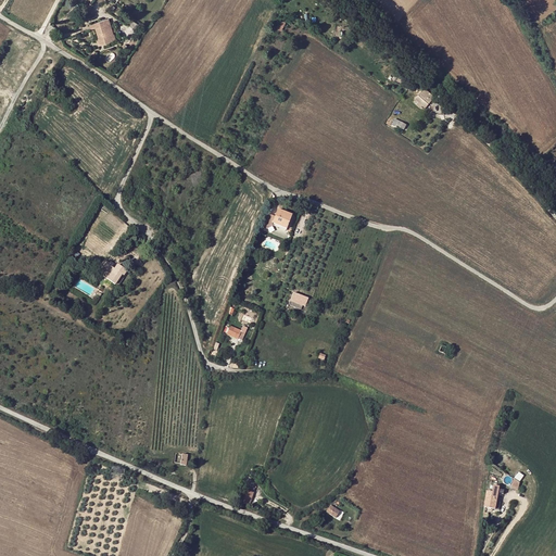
[(281,30),(286,21),(281,19),(276,28),(281,30)]
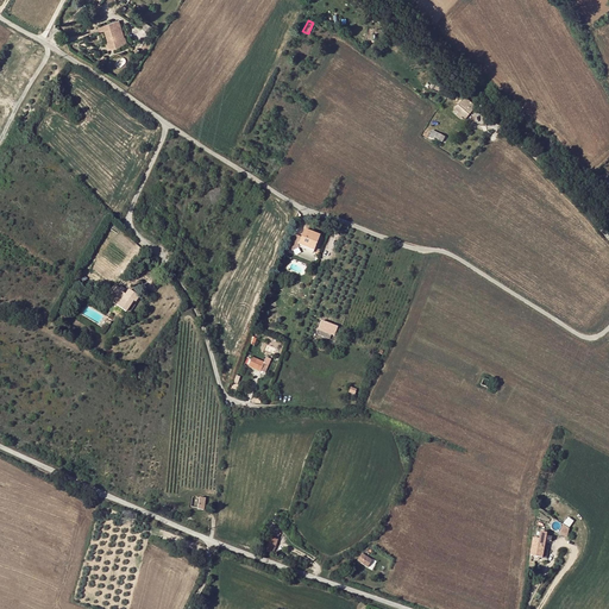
[(105,31),(111,50),(115,49),(118,48),(123,46),(120,39),(117,27),(115,27),(114,23),(101,26),(104,31),(105,31)]
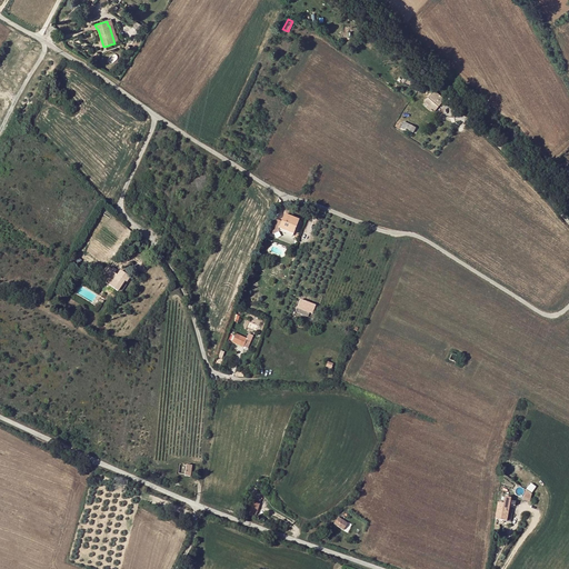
[(435,91),(431,95),(441,103),(445,100),(435,91)]
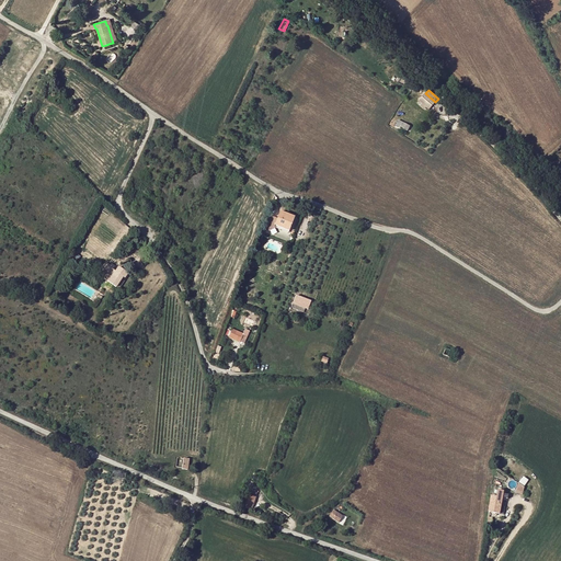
[(422,96),(424,99),(433,106),(435,102),(425,93),(422,96)]
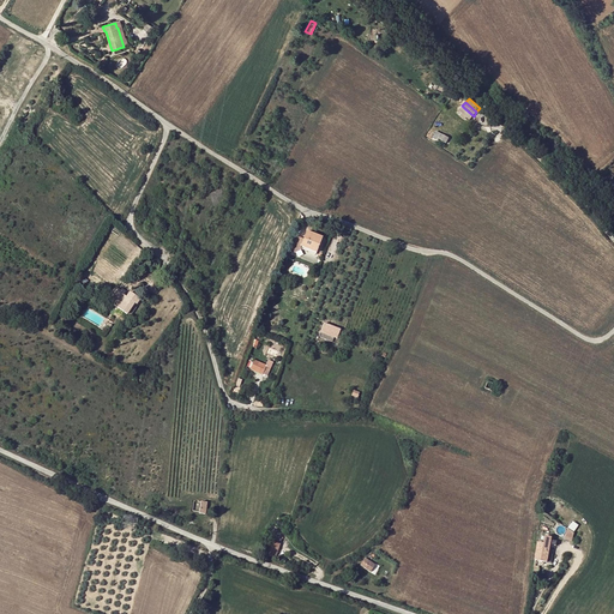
[(470,120),(474,116),(464,108),(461,112),(470,120)]
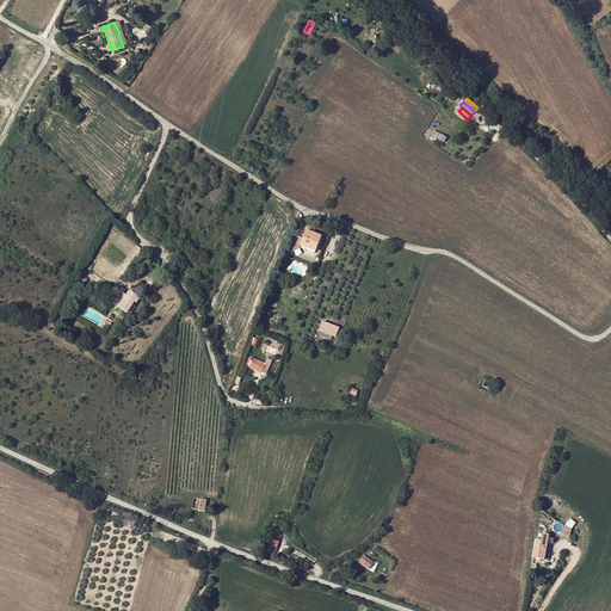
[(298,247),(300,245),(315,252),(321,236),(306,230),(302,239),(302,240),(296,238),(291,248),(294,252),(301,248),(298,247)]
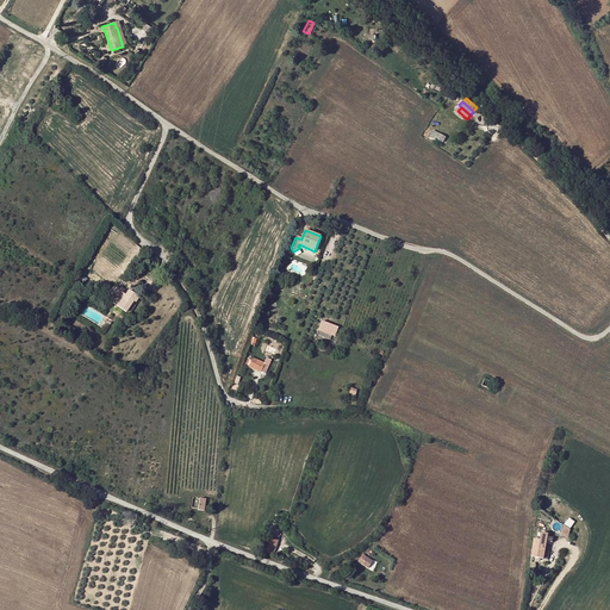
[(129,291),(125,296),(128,297),(120,307),(126,312),(134,302),(135,303),(138,298),(129,291)]
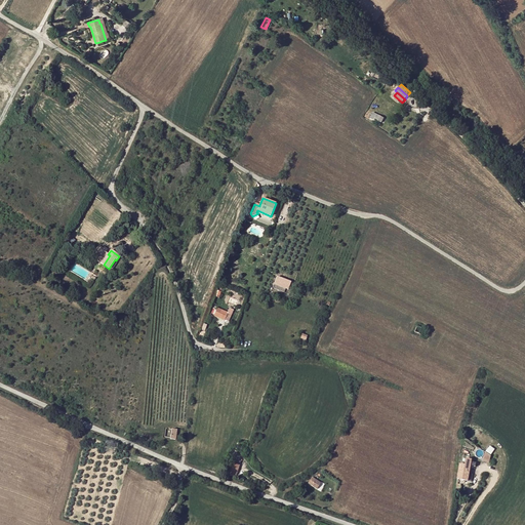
[(277,276),(274,283),(289,289),(292,281),(277,276)]
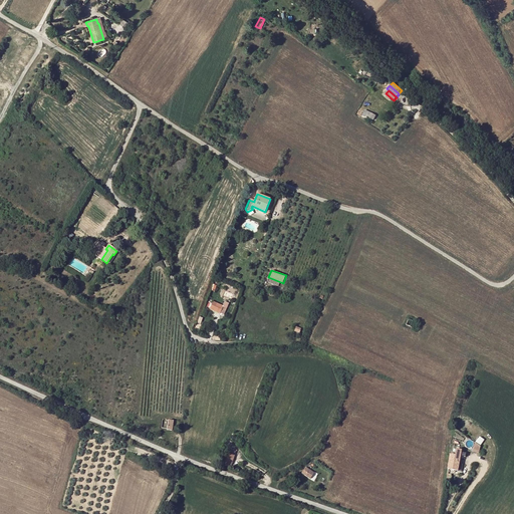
[(414,328),(416,322),(409,319),(407,325),(414,328)]
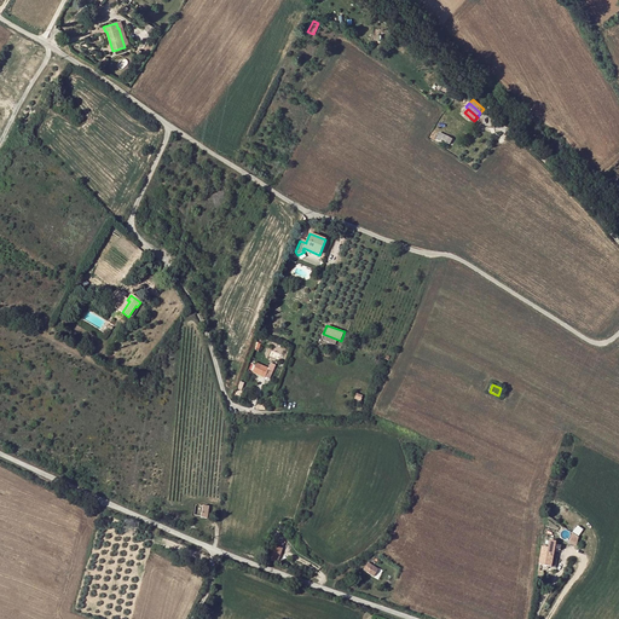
[(197,505),(196,518),(207,519),(208,507),(197,505)]
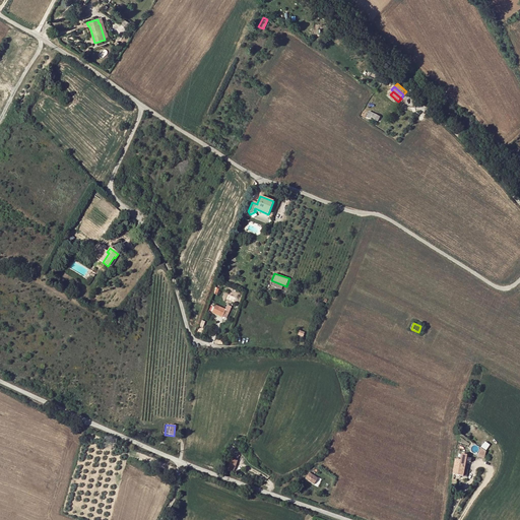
[(470,444),(463,438),(459,442),(467,448),(470,444)]
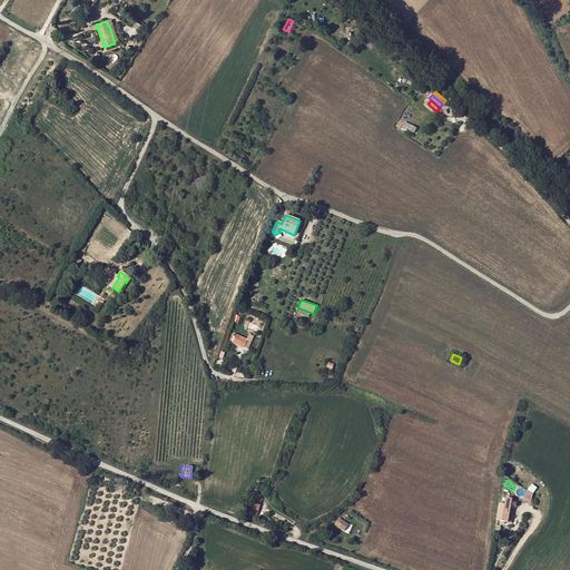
[(533,492),(537,487),(532,483),(528,490),(533,492)]
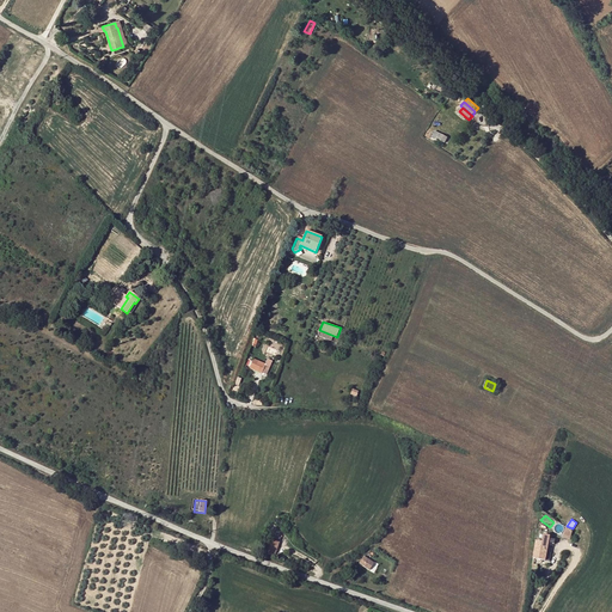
[(569,539),(573,532),(564,527),(561,536),(569,539)]
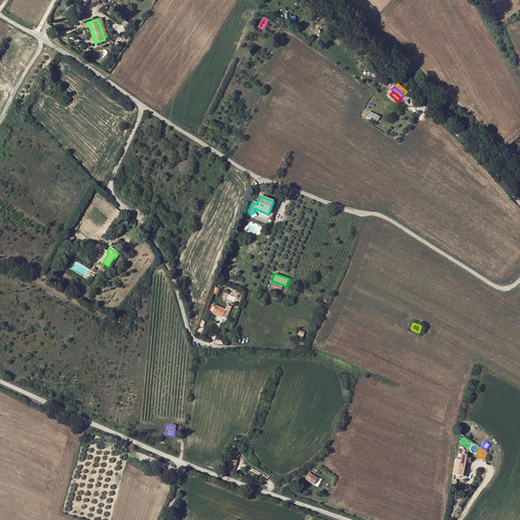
[(229,453),(226,458),(237,461),(239,456),(229,453)]
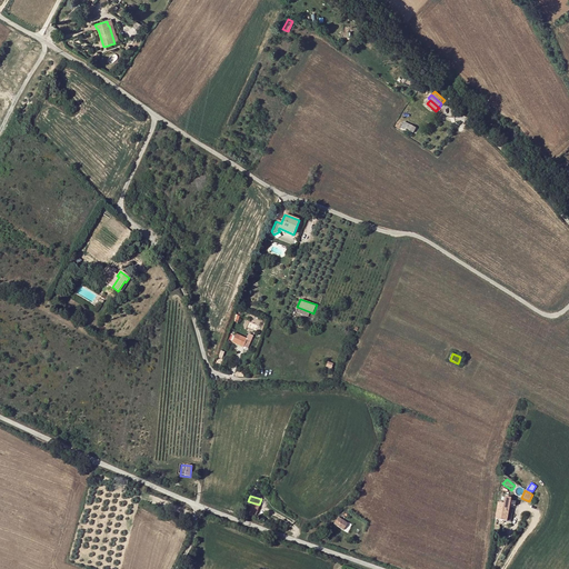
[(498,503),(496,519),(508,521),(509,513),(511,498),(506,497),(505,503),(498,503)]
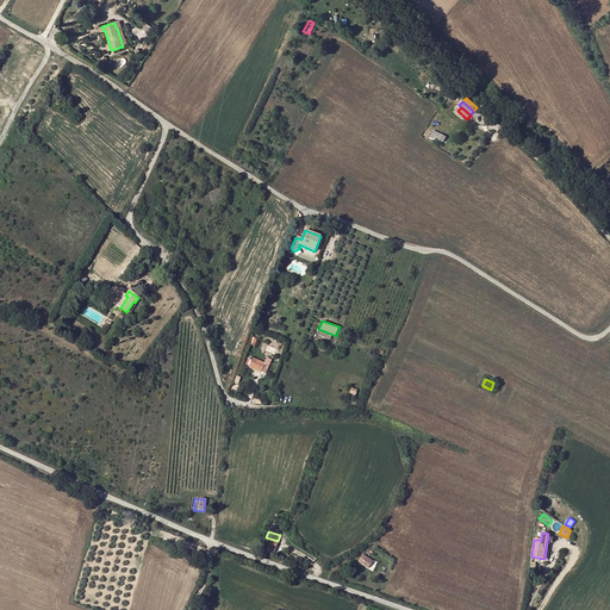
[(274,552),(278,541),(266,537),(262,548),(274,552)]
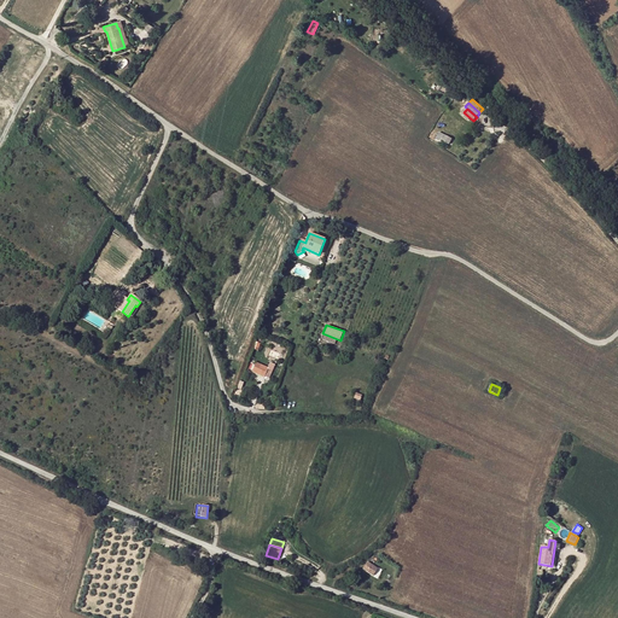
[(378,569),(368,563),(363,569),(373,576),(378,569)]
